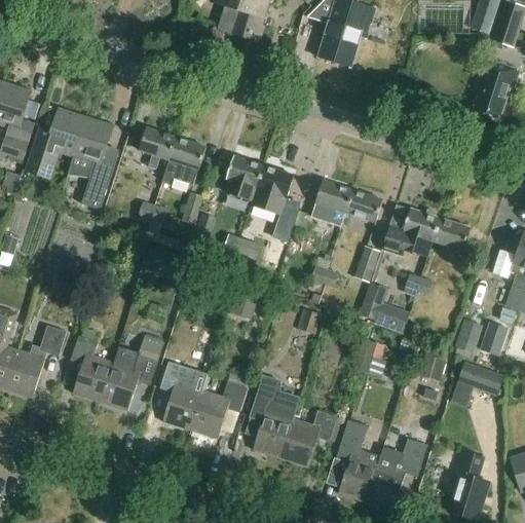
[(223,8),(220,19),(217,32),(259,44),(264,28),(260,26),(267,0),(211,0),(210,4),(223,8)]
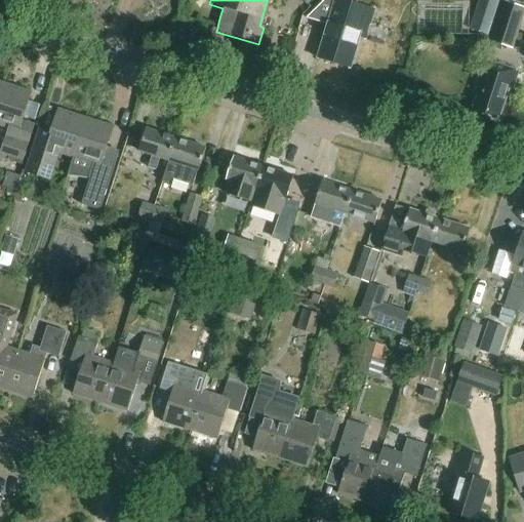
[(328,24),(319,55),(334,61),(351,66),(360,35),(365,36),(374,6),(357,2),(357,0),(321,0),(306,16),(328,24)]
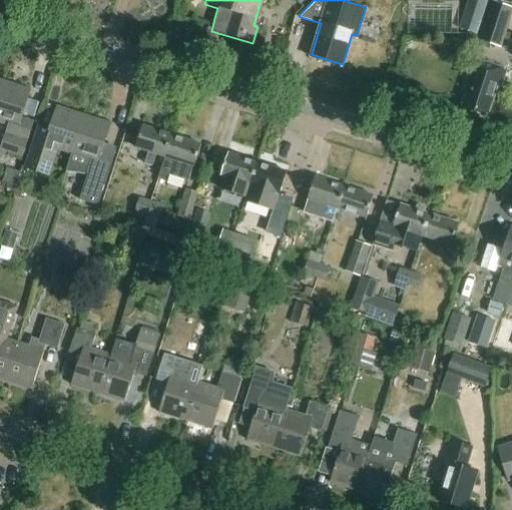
[(466,0),(464,7),(482,13),(485,0),(466,0)]
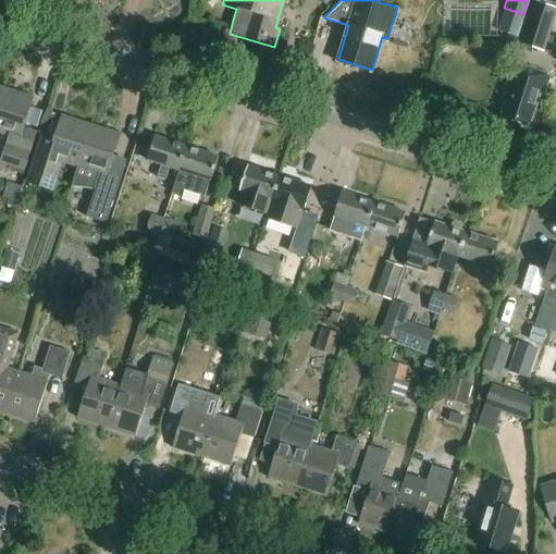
[(534,0),(534,1),(521,41),(542,48),(555,8),(555,4),(555,0),(534,0)]
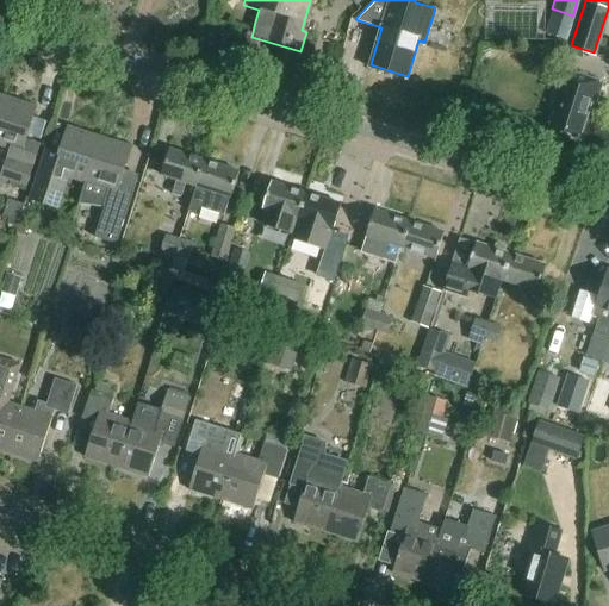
[(594,100),(600,82),(561,70),(551,108),(554,110),(550,124),(577,132),(588,98),(594,100)]
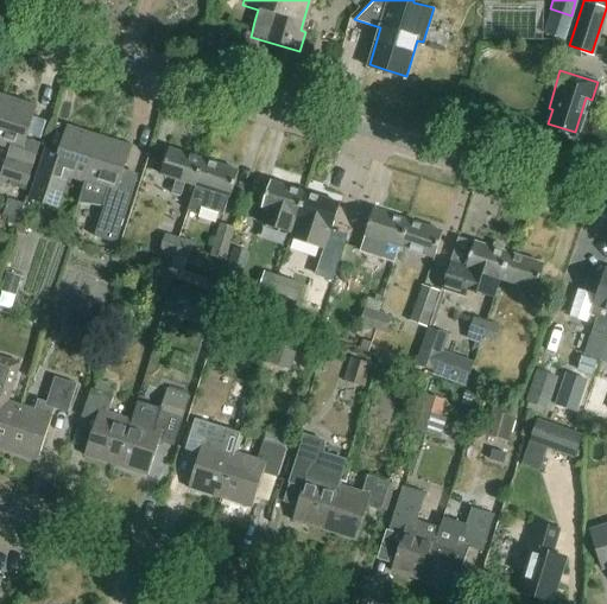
[(33,103),(2,95),(0,103),(0,142),(7,146),(0,170),(0,180),(23,188),(36,144),(23,139),(33,103)]
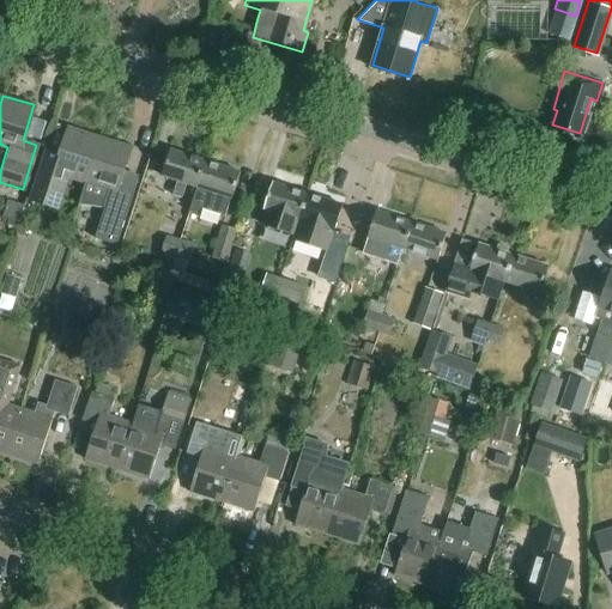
[(43,148),(28,198),(55,207),(61,189),(59,188),(64,175),(85,182),(86,182),(88,180),(101,136),(66,126),(56,153),(43,148)]
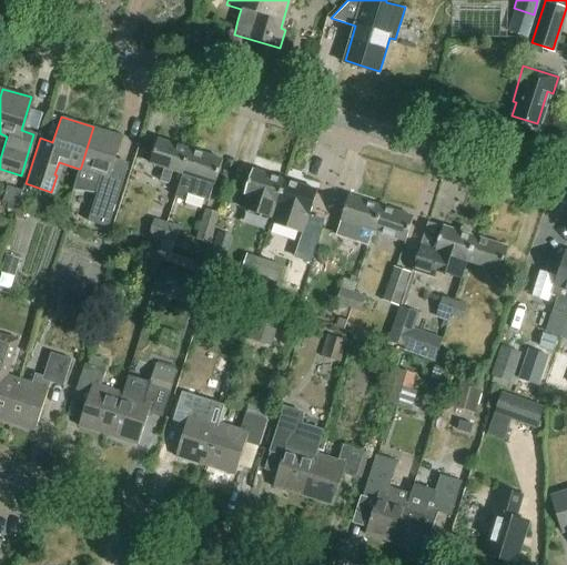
[(79,169),(72,189),(92,191),(97,192),(89,220),(105,225),(114,198),(123,170),(110,165),(120,135),(93,127),(81,167),(80,169),(79,169)]
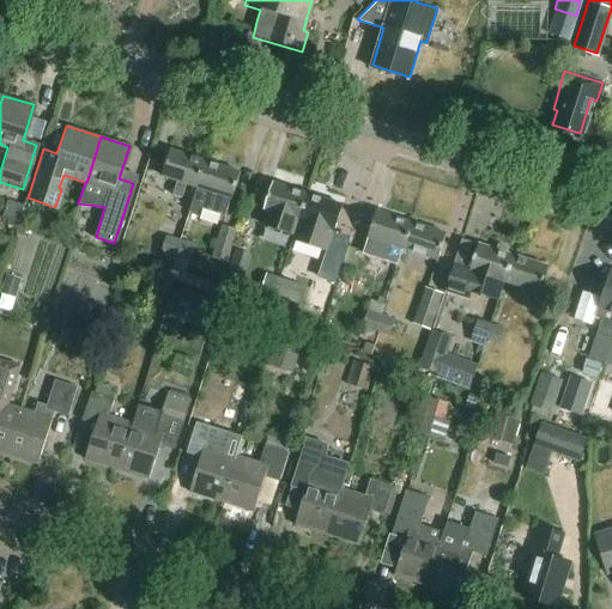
[(181,196),(186,181),(197,184),(205,158),(171,146),(162,172),(177,177),(171,193),(181,196)]
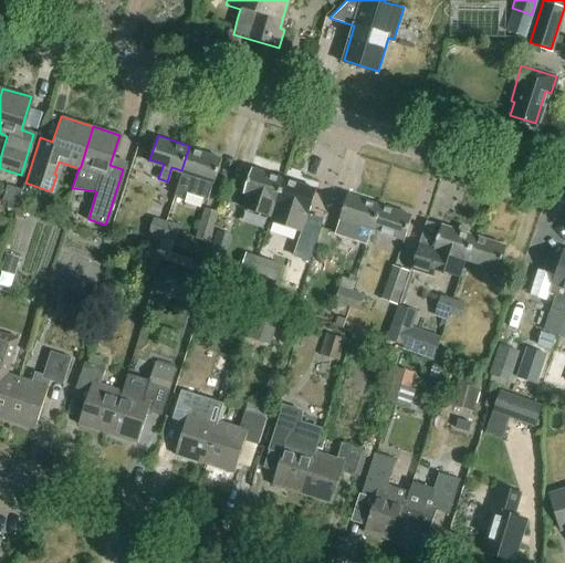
[(182,170),(175,194),(181,197),(184,190),(207,198),(221,157),(189,146),(181,170),(182,170)]
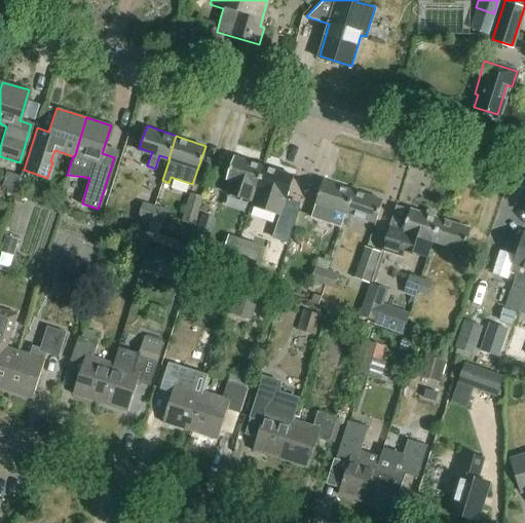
[(252,201),(264,164),(233,155),(226,179),(229,180),(225,192),(252,201)]
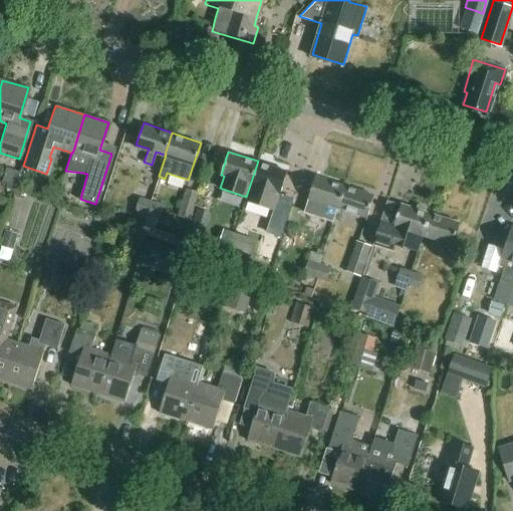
[(246,197),(245,201),(273,209),(285,170),(258,161),(246,197)]
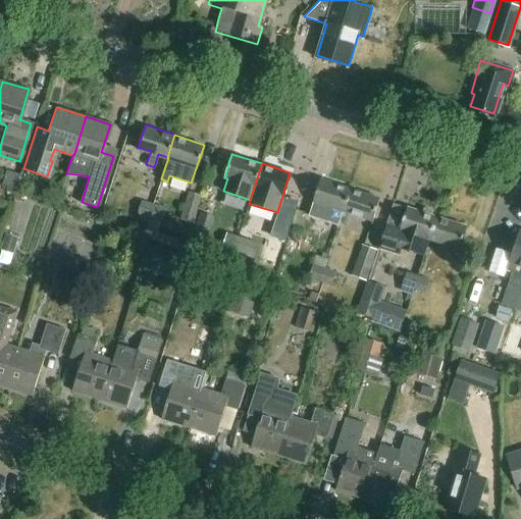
[(5,170),(1,184),(7,186),(14,188),(18,174),(5,170)]
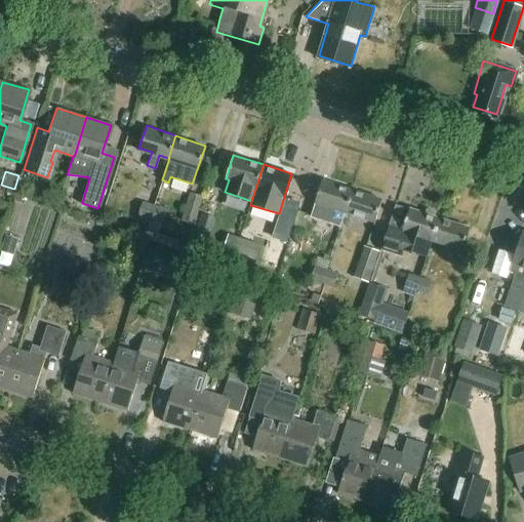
[(309,219),(338,228),(344,211),(351,189),(320,178),(313,202),(309,219)]
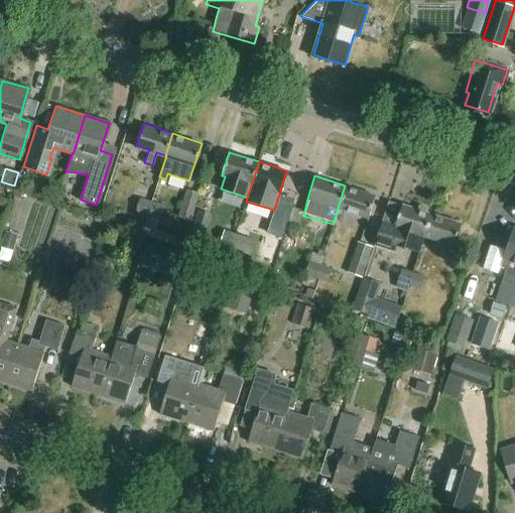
[(345,185),(338,208),(367,218),(374,196),(345,185)]
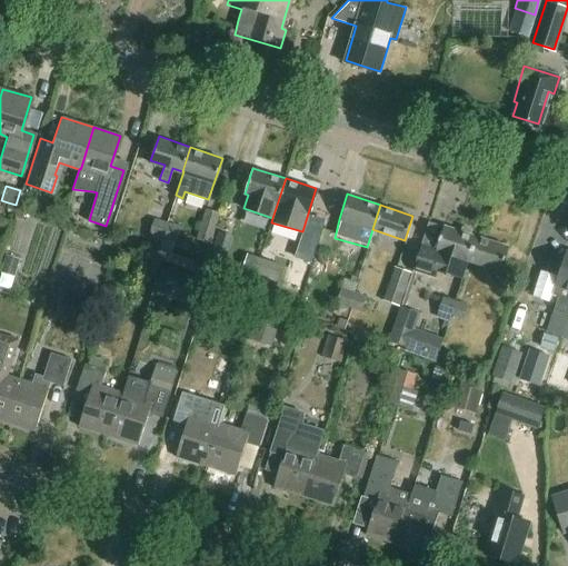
[(207,208),(198,238),(209,241),(218,211),(207,208)]
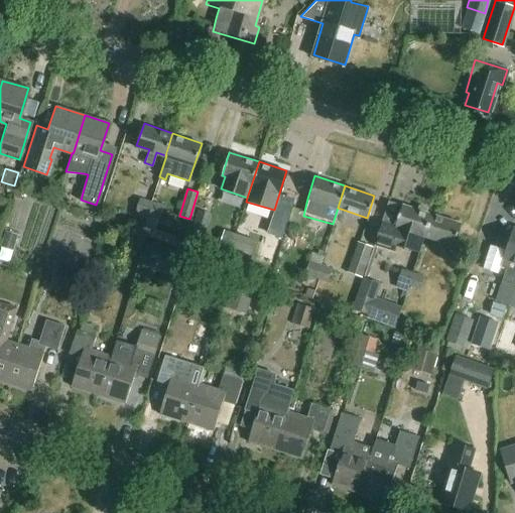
[(135,211),(145,214),(150,201),(139,197),(135,211)]
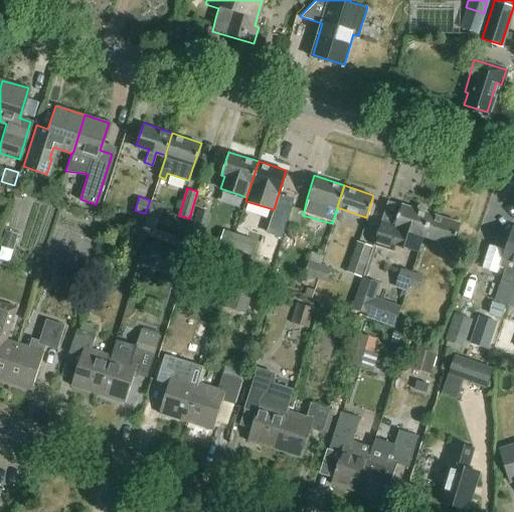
[(150,200),(145,213),(158,217),(162,204),(150,200)]
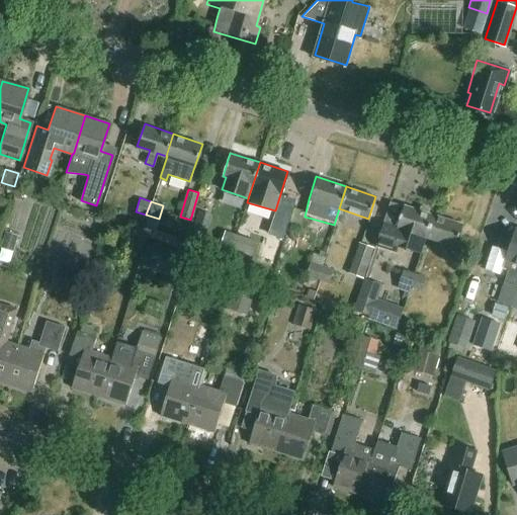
[(397,253),(400,245),(421,252),(426,237),(433,215),(405,205),(398,226),(384,222),(376,246),(397,253)]
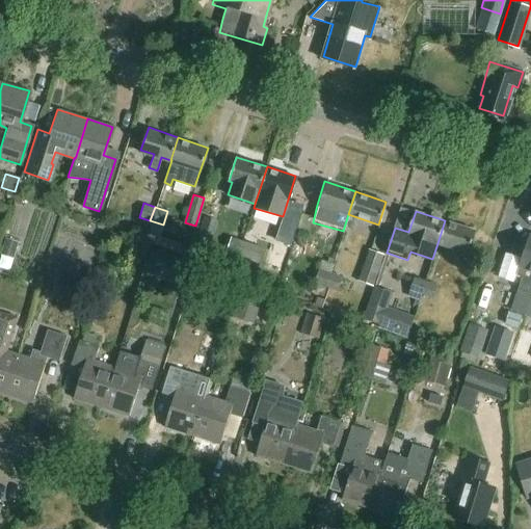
[(194,243),(208,247),(217,220),(204,216),(194,243)]
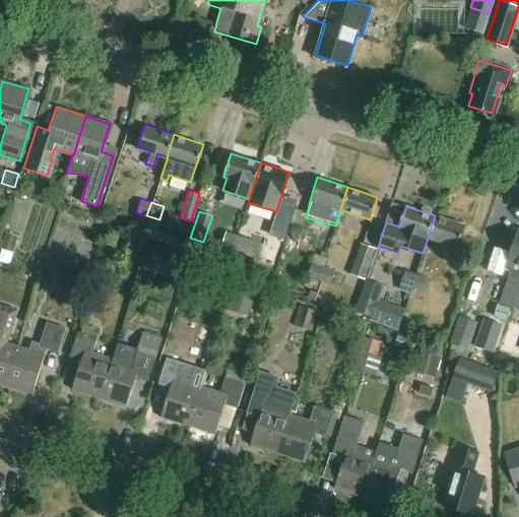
[(435,215),(428,238),(456,248),(464,225),(435,215)]
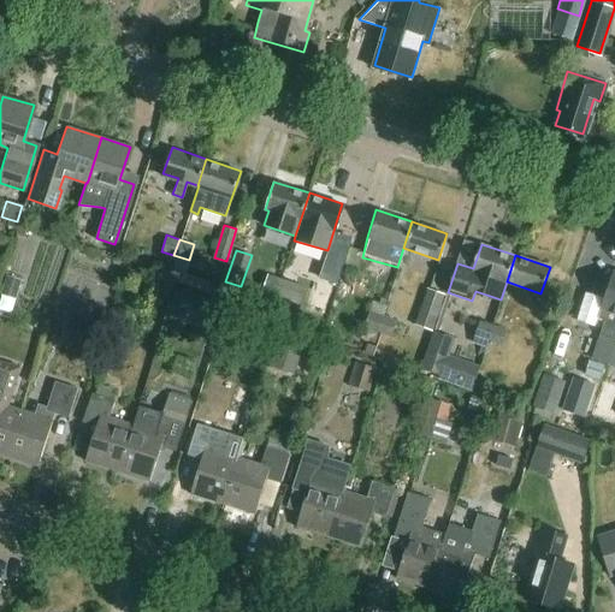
[(176,262),(170,278),(181,281),(185,265),(176,262)]
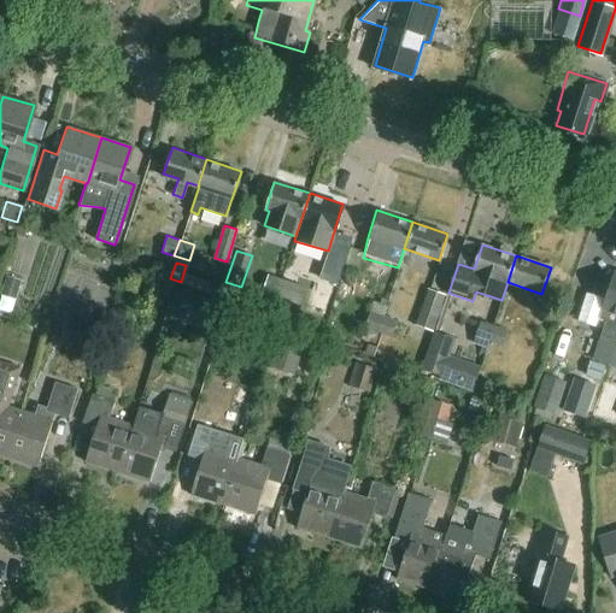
[(322,266),(310,305),(326,310),(338,272),(322,266)]
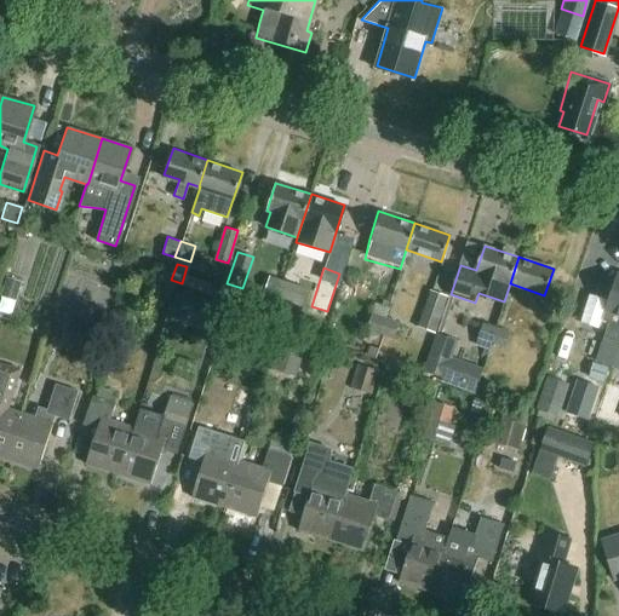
[(612,285),(599,280),(594,294),(607,298),(601,320),(607,322),(603,337),(607,338),(600,364),(609,367),(611,367),(618,343),(618,272),(615,272),(612,285)]
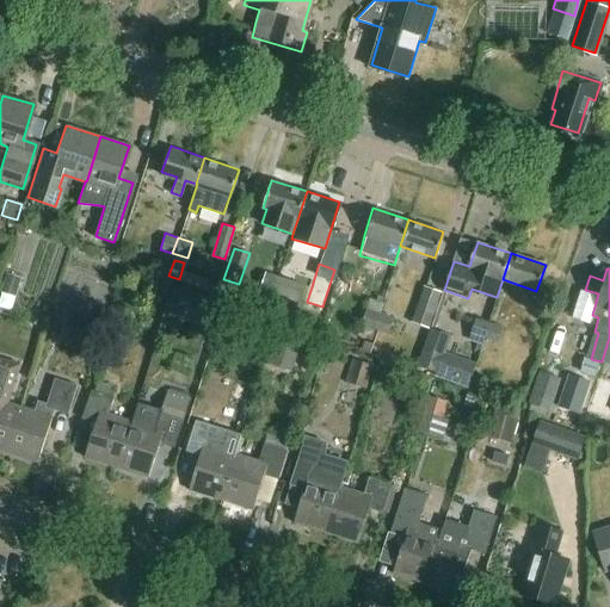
[(273,291),(278,276),(265,271),(259,290),(272,293),(273,291)]
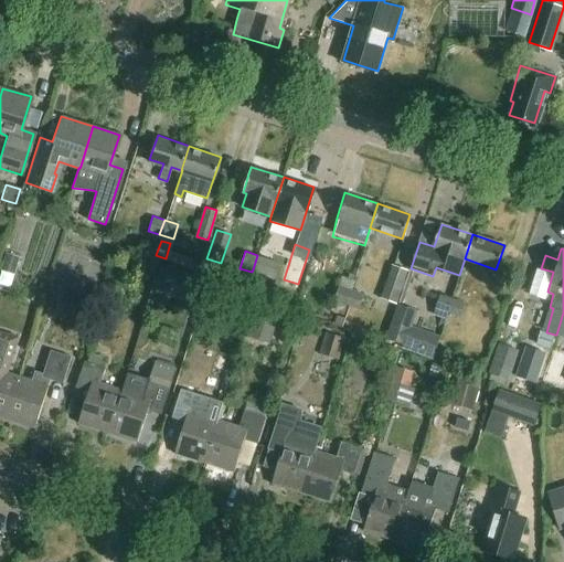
[(13,274),(19,256),(4,252),(0,266),(0,269),(13,274)]
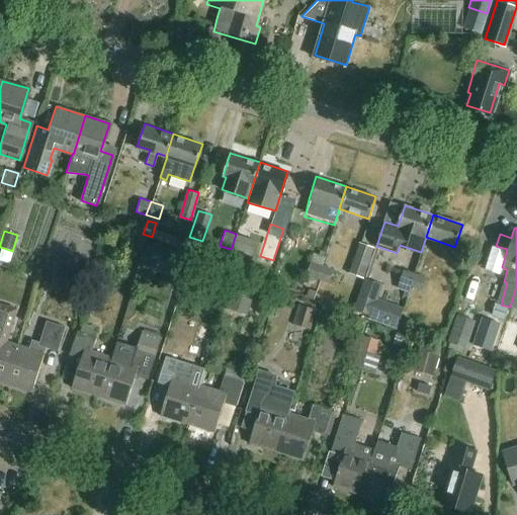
[(236,234),(232,247),(252,254),(256,240),(236,234)]
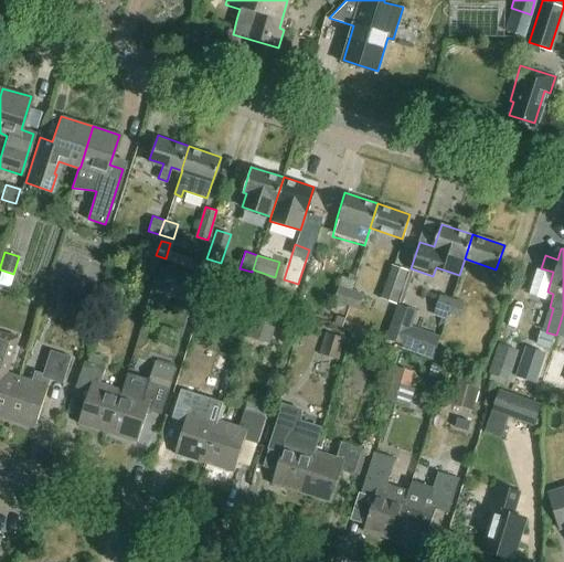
[(192,260),(190,268),(201,272),(203,264),(192,260)]
